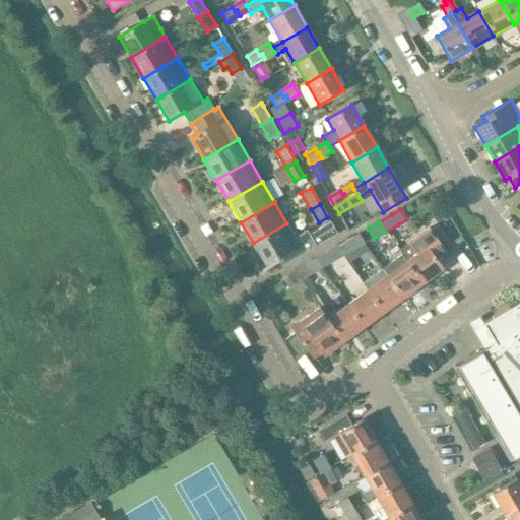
[(286,223),(253,243),(266,264),(276,258),(282,267),(337,235),(331,223),(310,237),(307,232),(296,239),(286,223)]
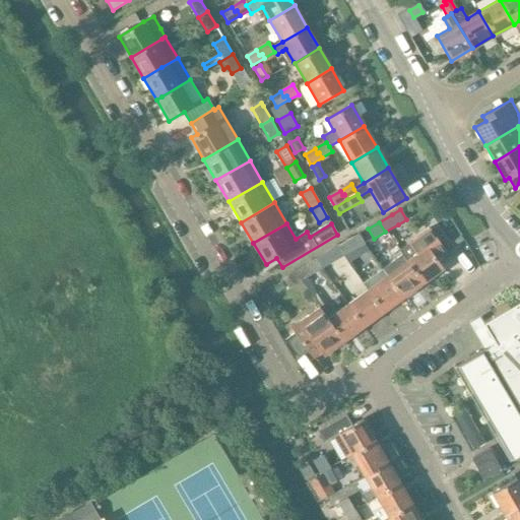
[(350,239),(337,247),(341,254),(342,257),(355,249),(365,244),(359,234),(350,239)]
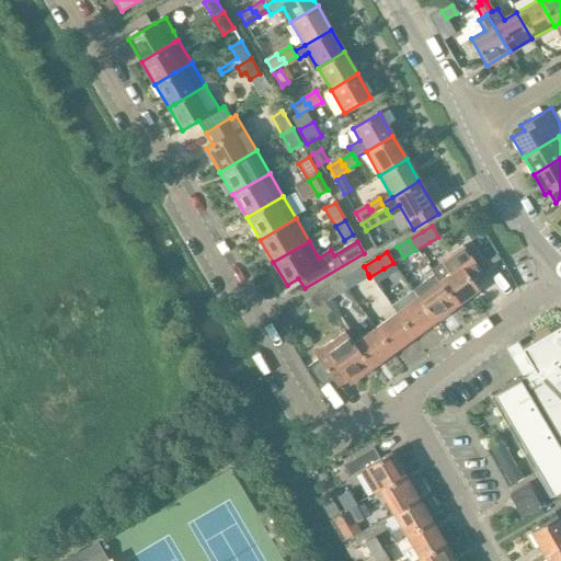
[(451,254),(430,270),(433,274),(438,282),(456,306),(478,290),(471,281),(481,274),(466,253),(456,260),(451,254)]
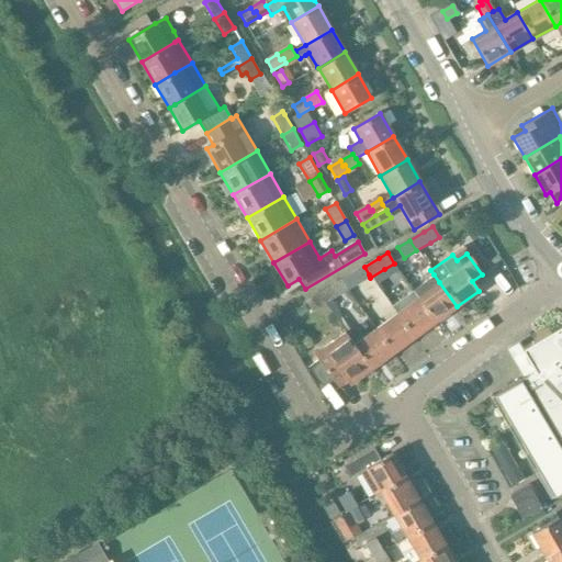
[(364,267),(340,280),(347,291),(370,278),(369,274),(364,267)]
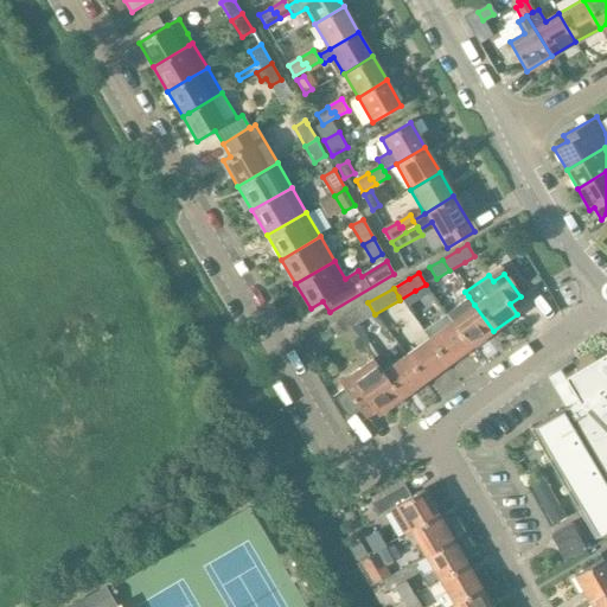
[(468,296),(445,314),(451,323),(470,349),(493,331),(474,305),(468,296)]
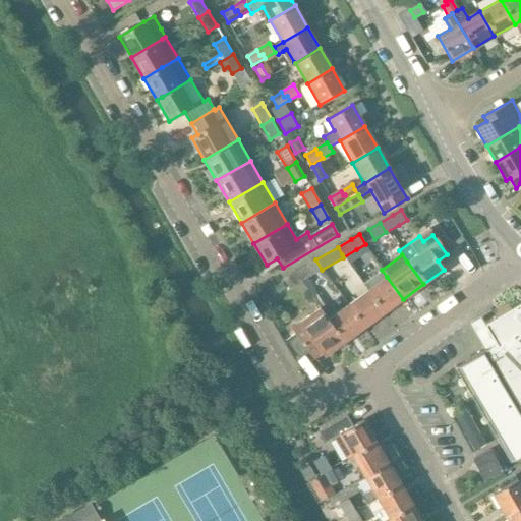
[(315,259),(295,273),(300,282),(322,270),(315,259)]
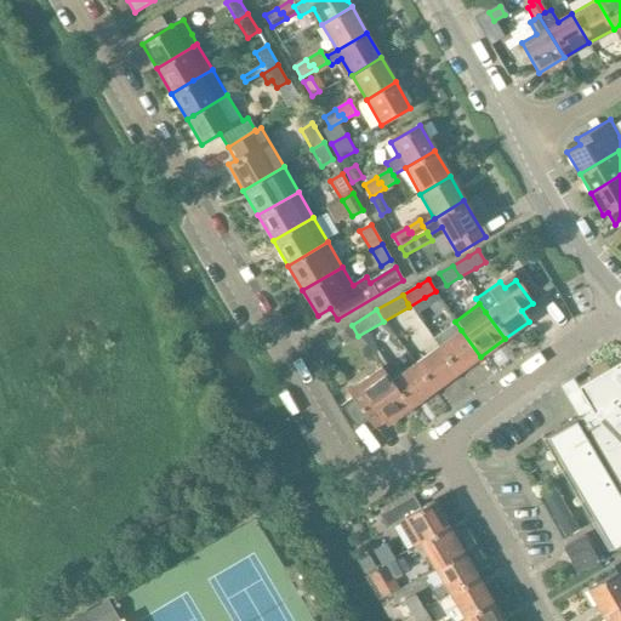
[(432,339),(438,347),(457,374),(480,357),(461,330),(455,322),(432,339)]
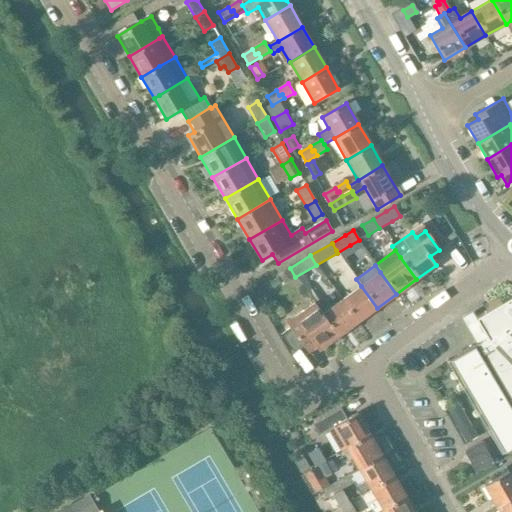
[(295,277),(290,268),(278,274),(284,283),(295,277)]
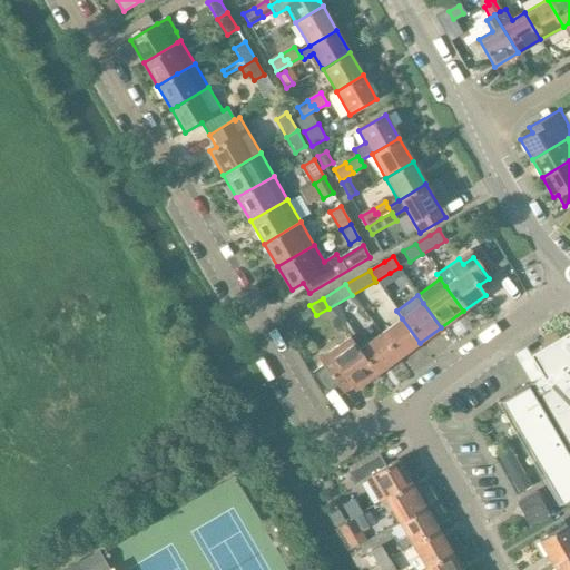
[(402,318),(381,335),(399,359),(420,343),(402,318)]
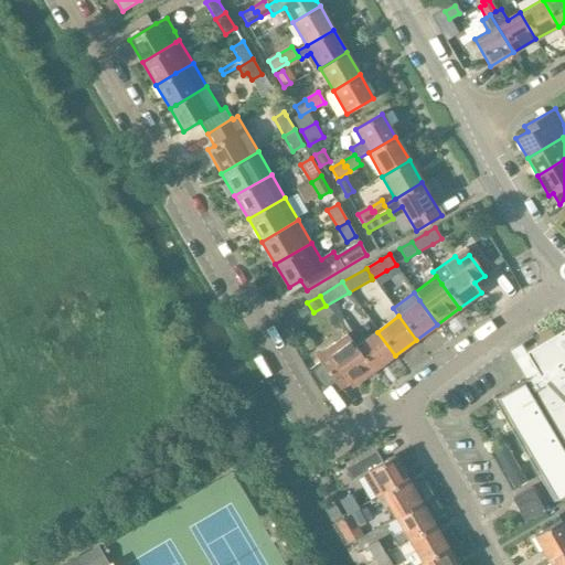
[(524,382),(493,400),(504,417),(510,428),(511,428),(521,446),(526,457),(528,456),(539,475),(537,475),(539,477),(544,486),(544,484),(553,500),(564,492),(564,324),(537,341),(521,351),(528,364),(518,371),(524,382)]
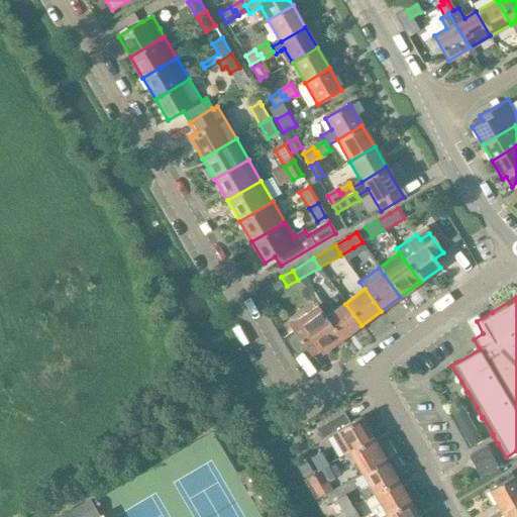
[(326,317),(325,318),(341,339),(362,325),(345,304),(326,317)]
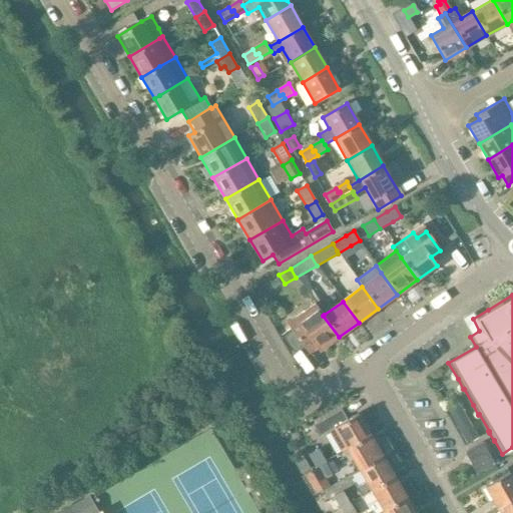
[(323,316),(324,315),(315,303),(287,323),(291,328),(281,335),(294,353),(304,346),(309,353),(316,348),(319,352),(339,337),(323,316)]
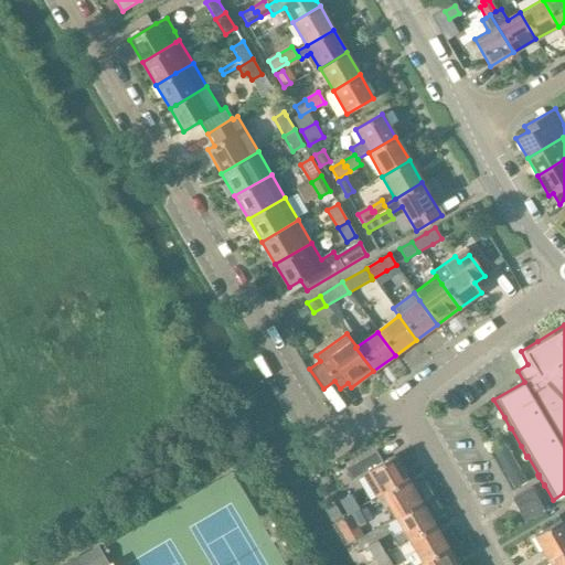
[(492,449),(507,475),(519,468),(503,443),(492,449)]
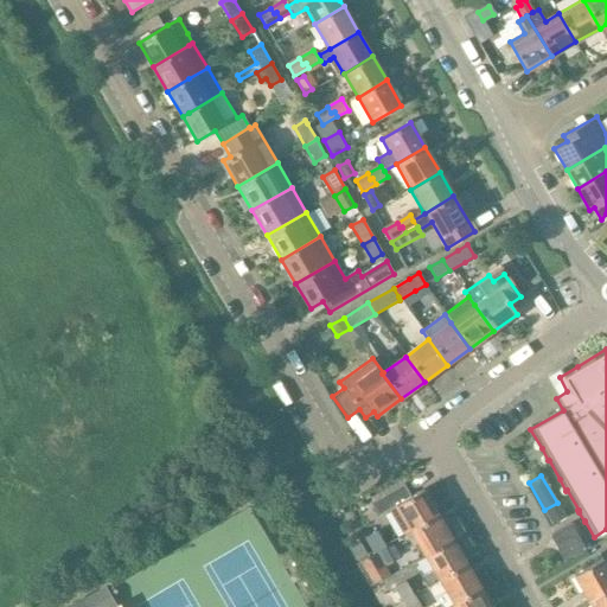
[(404,484),(372,503),(379,515),(389,510),(403,535),(409,530),(410,532),(438,517),(422,490),(411,496),(404,484)]
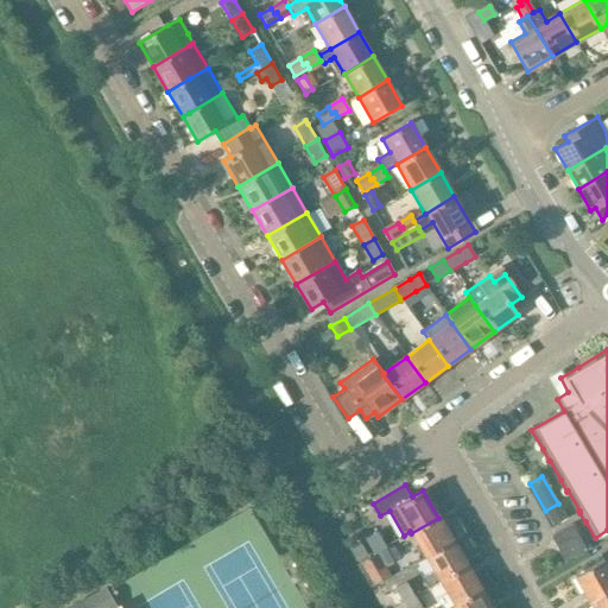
[(411,533),(426,559),(454,543),(438,518),(411,533)]
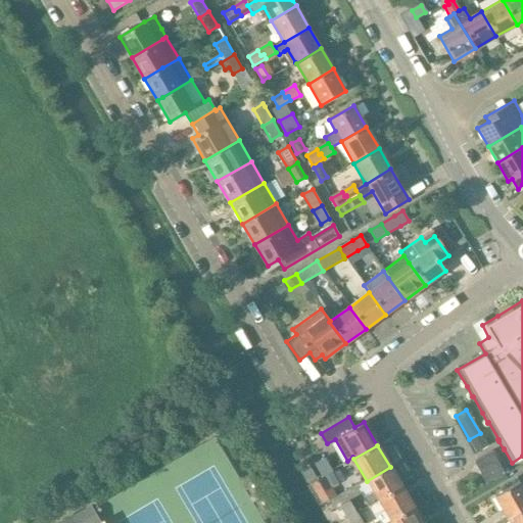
[(474,462),(478,468),(487,483),(505,473),(492,452),(474,462)]
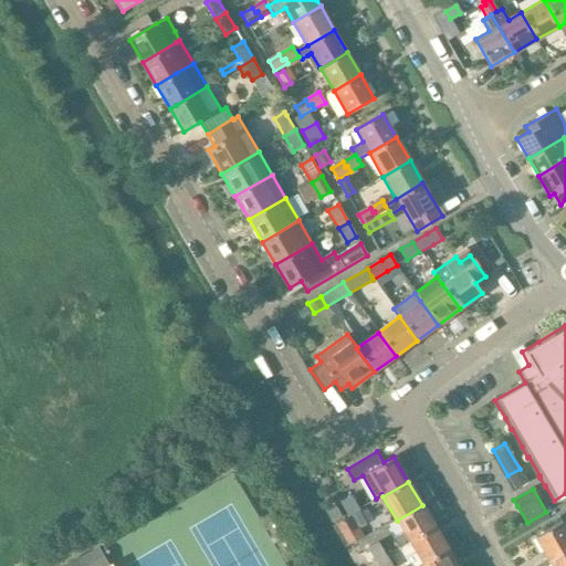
[(339,501),(349,517),(360,511),(350,494),(339,501)]
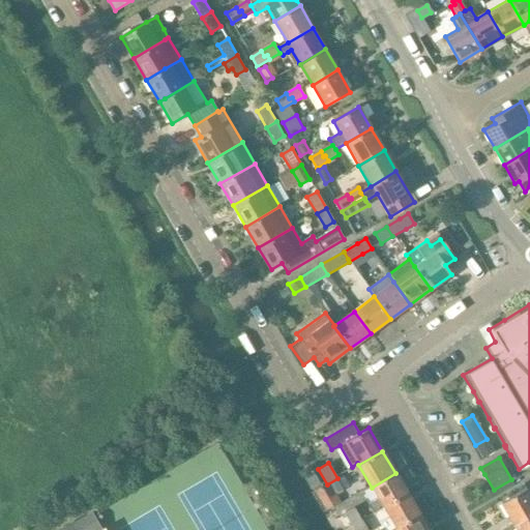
[(383,506),(384,508),(408,494),(395,473),(372,488),(377,498),(369,503),(373,512),(383,506)]
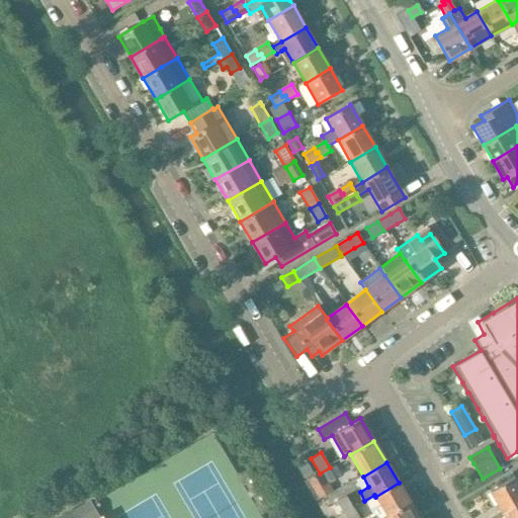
[(330,467),(320,473),(325,484),(336,477),(330,467)]
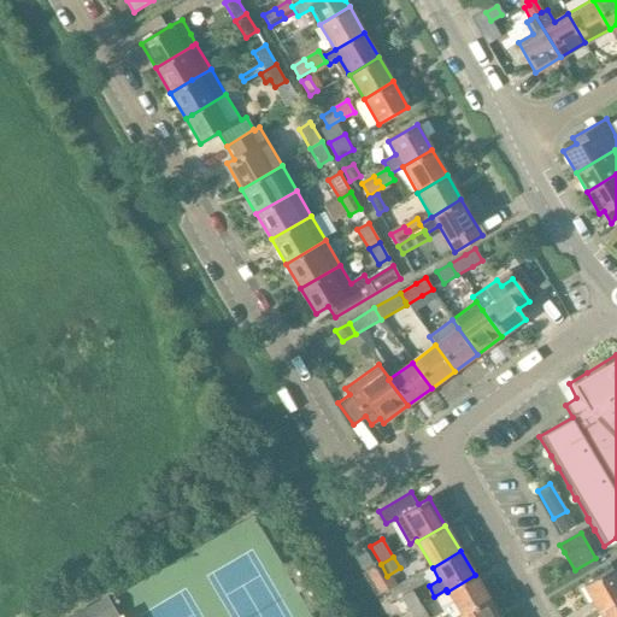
[(616,575),(613,570),(583,587),(599,612),(616,601),(616,575)]
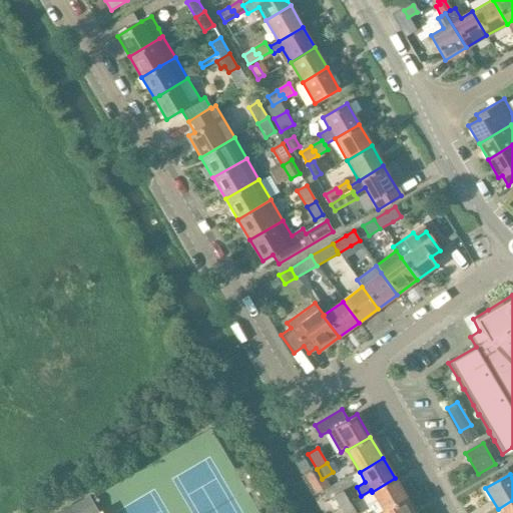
[(372,492),(384,512),(385,512),(407,500),(395,478),(372,492)]
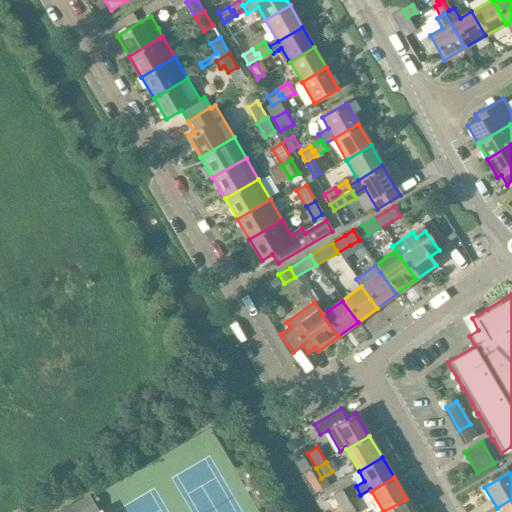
[(332,511),(335,511),(350,503),(342,490),(326,499),(333,510),(332,511)]
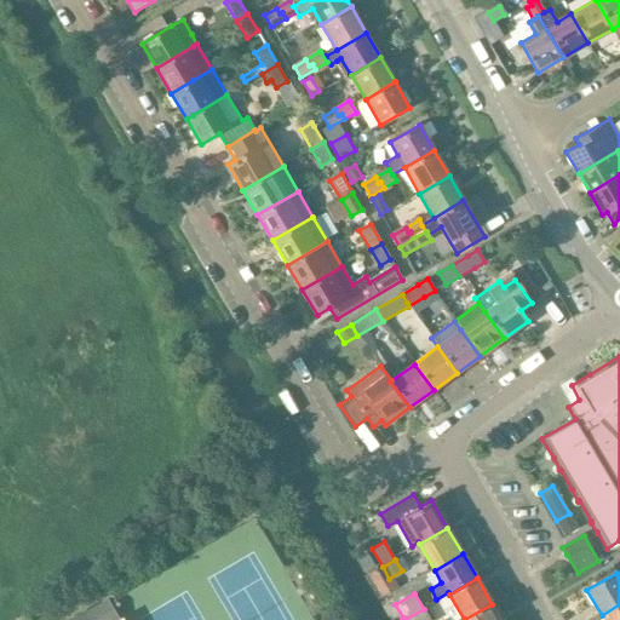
[(114,619),(118,619),(107,601),(86,613),(85,612),(69,619),(114,619)]
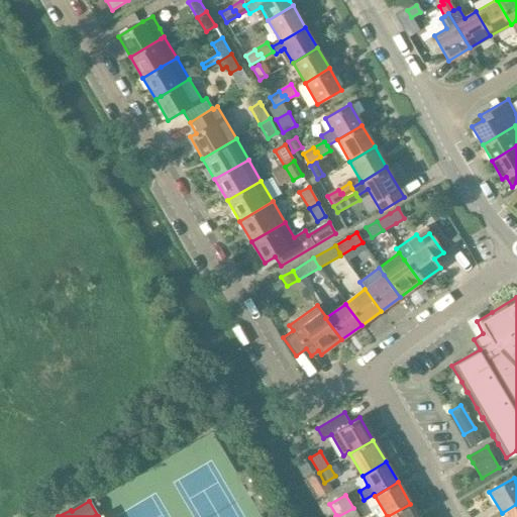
[(388,516),(418,516),(410,504),(388,516)]
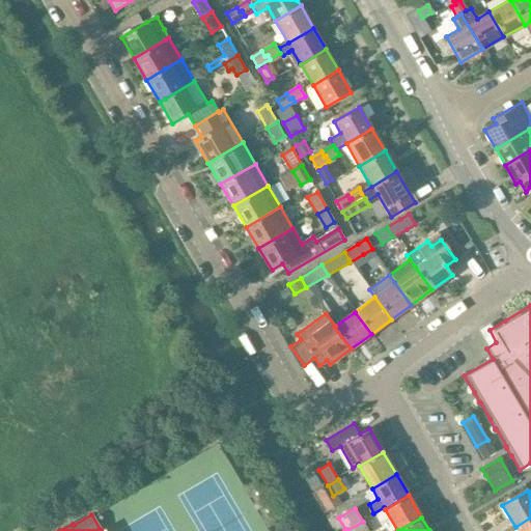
[(530,530),(530,518),(515,527),(518,530),(530,530)]
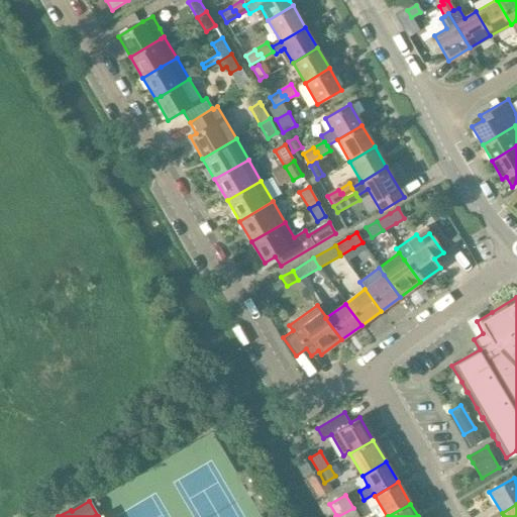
[(48,507),(30,516),(50,516),(54,515),(48,507)]
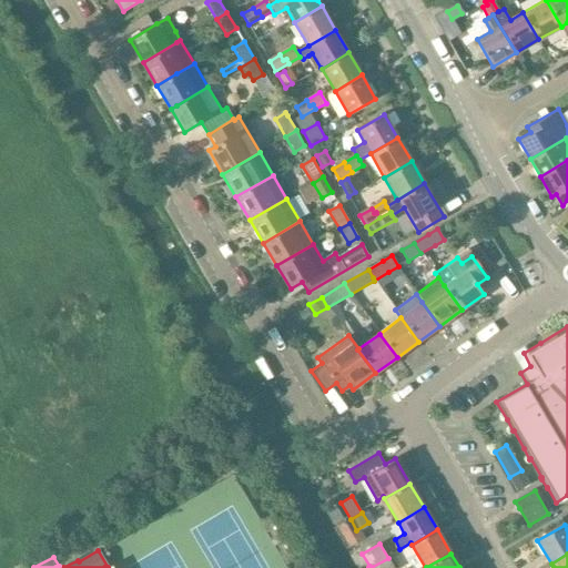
[(394,567),(388,558),(372,567),(394,567)]
